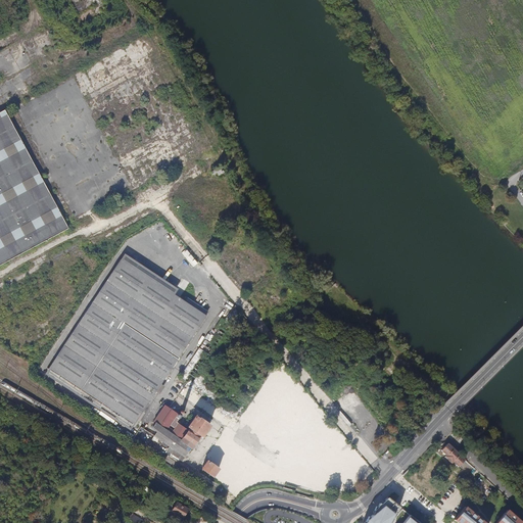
[(0,111),(0,265),(67,229),(3,109),(0,111)]
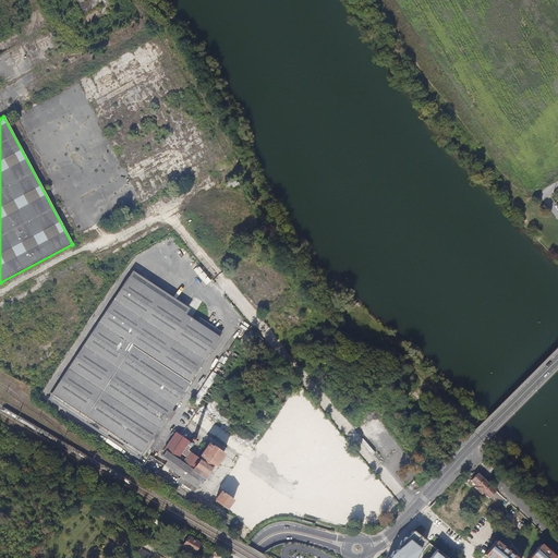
[(235,178),(230,180),(237,191),(242,187),(235,178)]
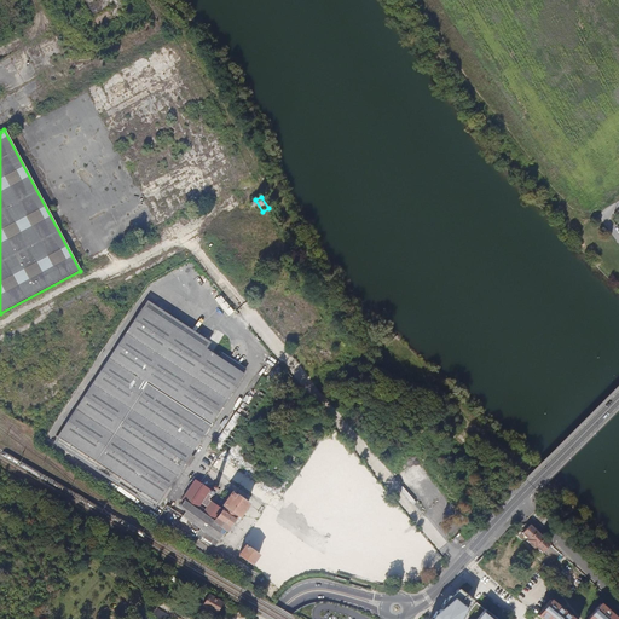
[(122,336),(224,403),(256,352),(219,327),(206,347),(142,306),(122,336)]
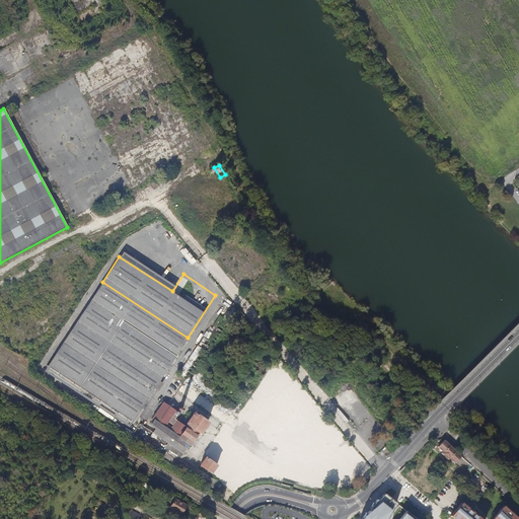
[(136,419),(188,338),(102,282),(50,364),(136,419)]
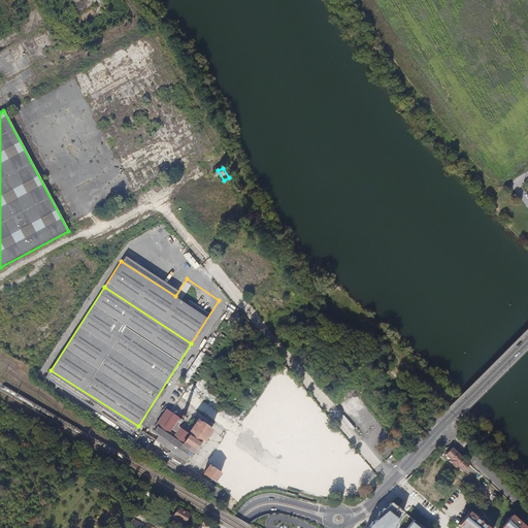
[(184,378),(188,383),(206,354),(202,351),(184,378)]
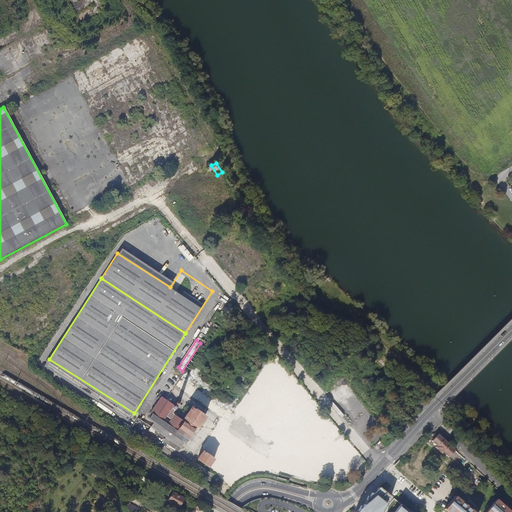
[(176,371),(173,375),(179,379),(182,375),(176,371)]
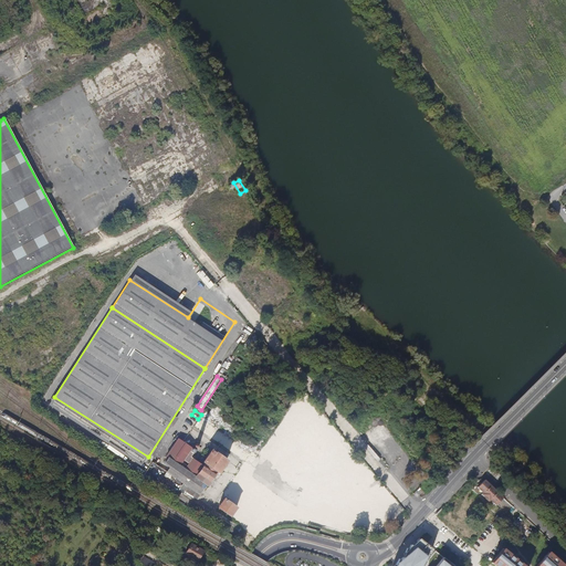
[(226,460),(211,450),(203,461),(203,462),(201,464),(190,457),(195,450),(181,441),(165,464),(169,468),(167,472),(199,494),(217,471),(218,471),(226,460)]
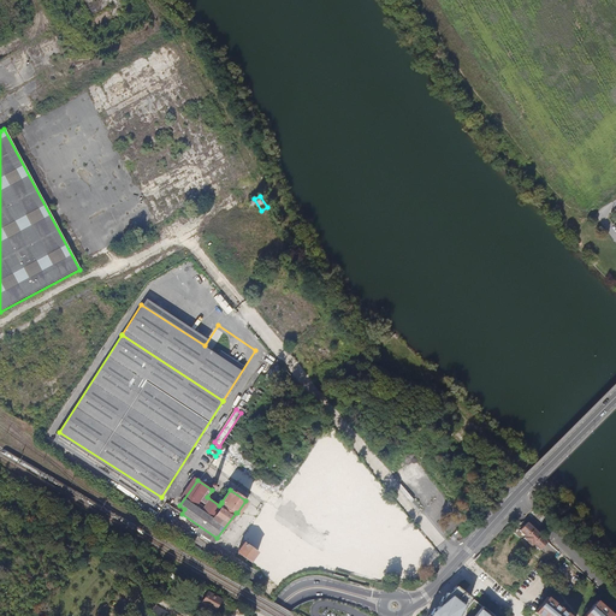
[(533,544),(539,550),(548,542),(527,522),(519,531),(526,537),(523,538),(532,545),(533,544)]
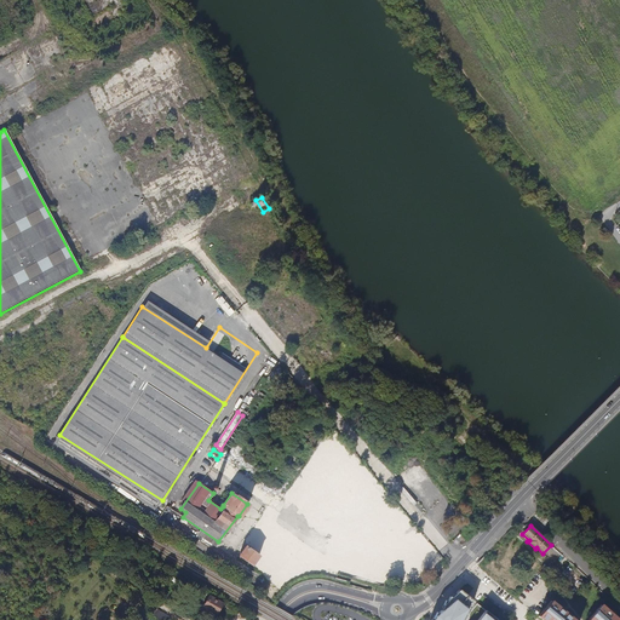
[(126,549),(130,543),(109,532),(105,535),(126,549)]
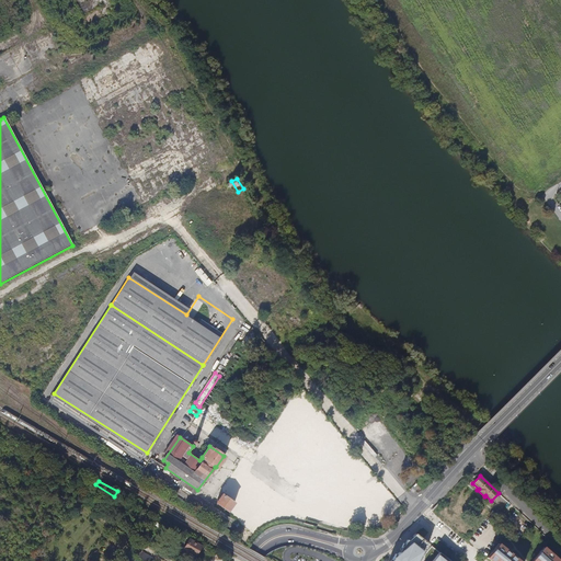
[(176,494),(169,490),(167,494),(173,499),(176,494)]
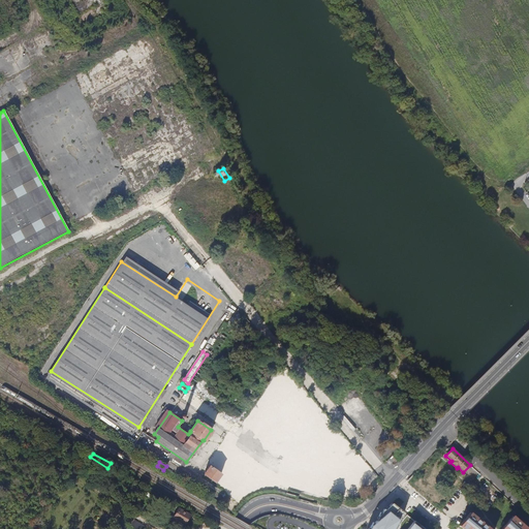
[(220,474),(209,466),(204,474),(215,483),(220,474)]
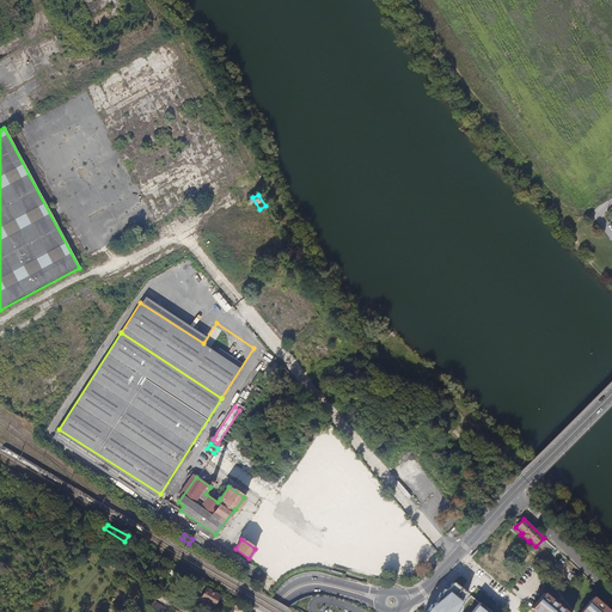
[(171,574),(178,577),(182,570),(175,567),(170,573),(171,574)]
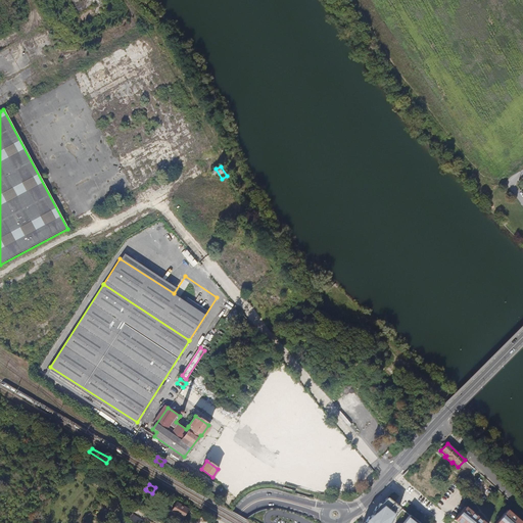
[(387,497),(384,501),(397,511),(399,507),(387,497)]
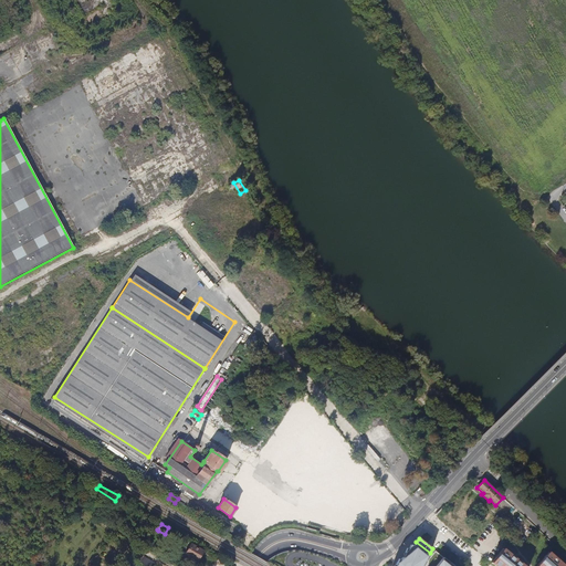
[(407,548),(405,553),(408,554),(405,558),(402,557),(400,559),(398,558),(397,563),(394,565),(422,565),(430,553),(416,542),(412,545),(410,545),(408,548),(407,548)]
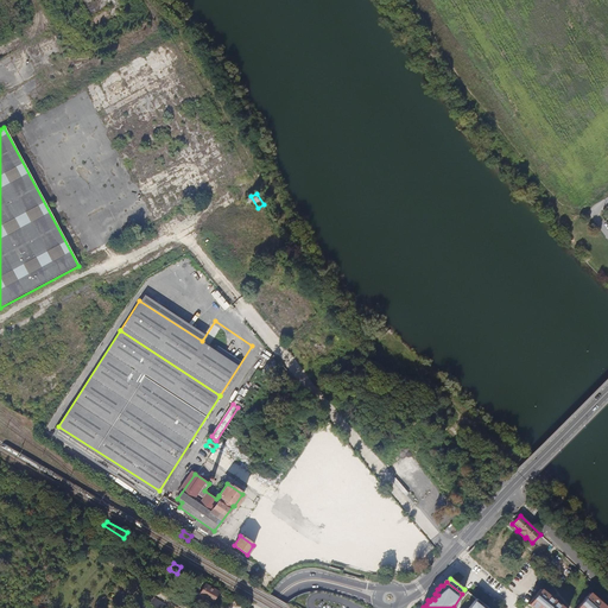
[(206,584),(201,594),(211,600),(216,591),(206,584)]
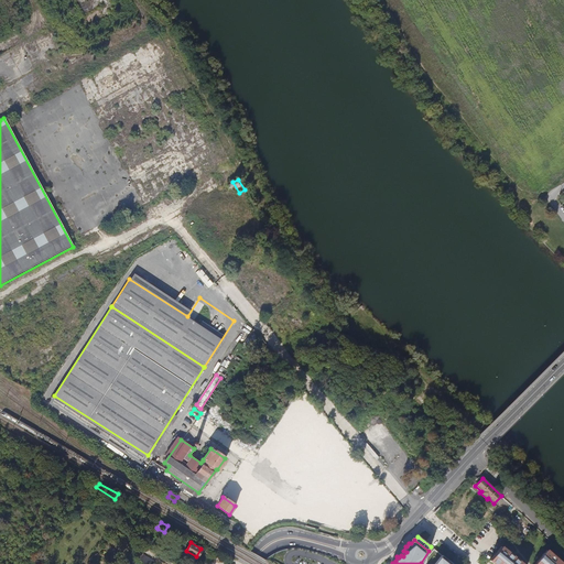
[(142,562),(145,551),(139,545),(136,557),(142,562)]
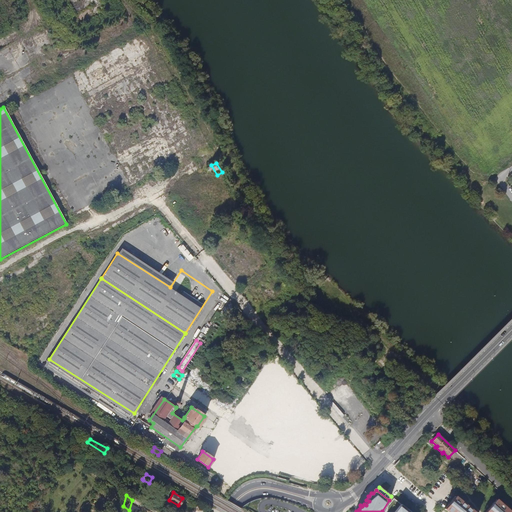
[(448,511),(474,511),(455,496),(445,509),(448,511)]
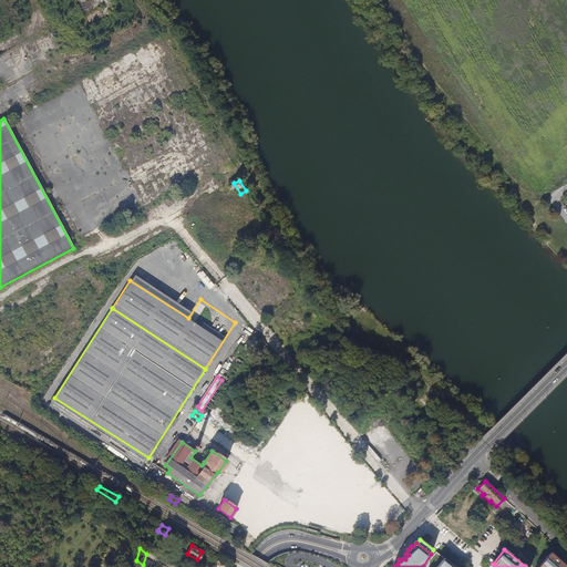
[(566,566),(552,553),(539,566),(566,566)]
